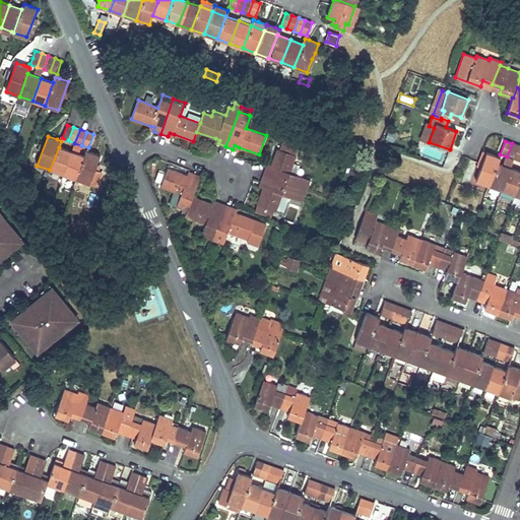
[(512,143),(507,156),(513,159),(518,145),(512,143)]
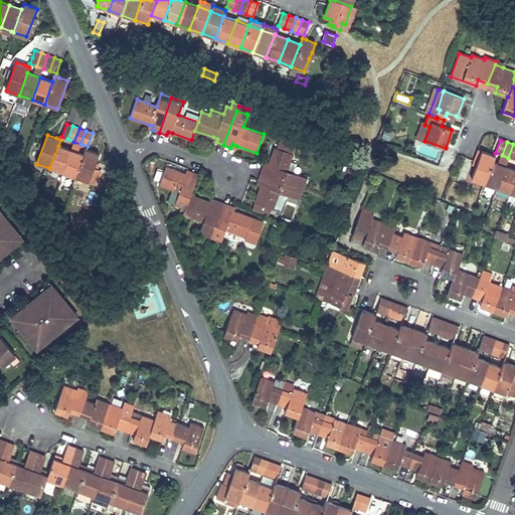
[(58,146),(49,168),(62,173),(70,150),(58,146)]
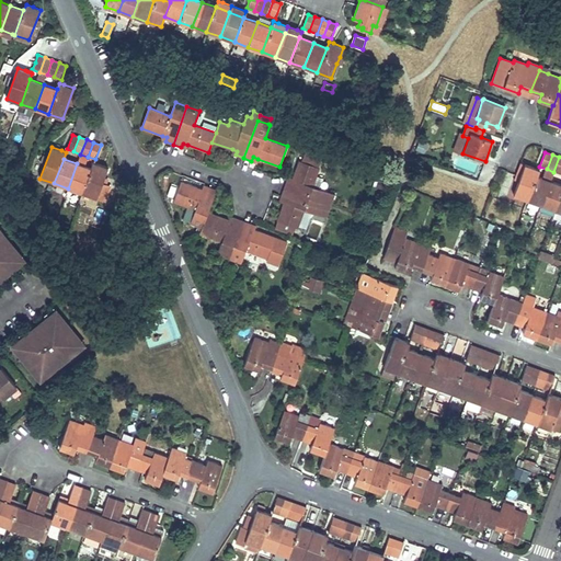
[(287,181),(284,190),(330,205),(334,194),(318,189),(312,185),(316,175),(319,168),(299,160),(293,178),(290,183),(287,181)]
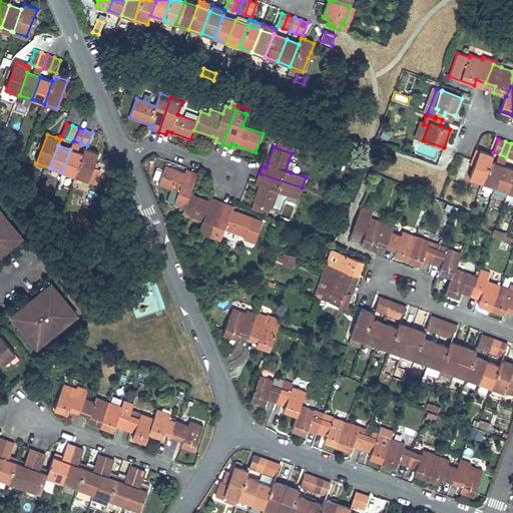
[(85,148),(83,153),(75,176),(88,181),(95,184),(100,170),(93,167),(99,153),(90,149),(85,148)]
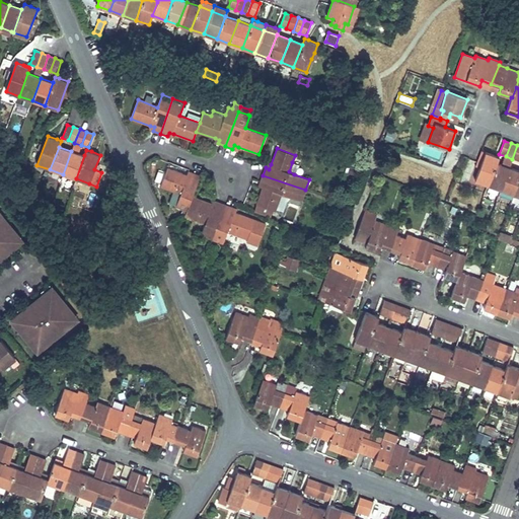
[(71,151),(63,174),(76,178),(84,155),(78,153),(71,151)]
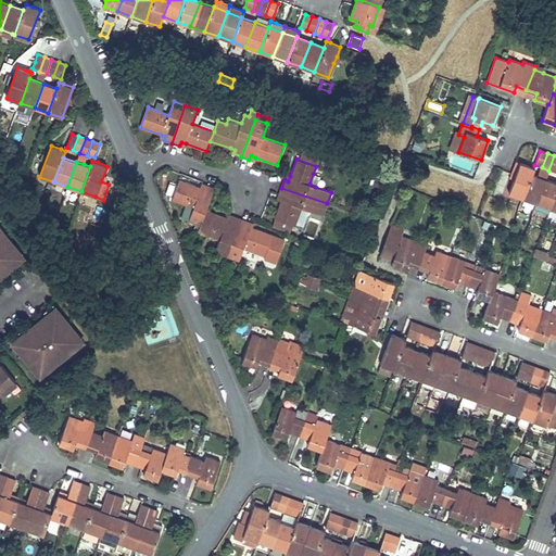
[(508,194),(522,199),(532,175),(534,168),(520,163),(519,166),(515,165),(512,175),(516,176),(514,180),(508,194)]
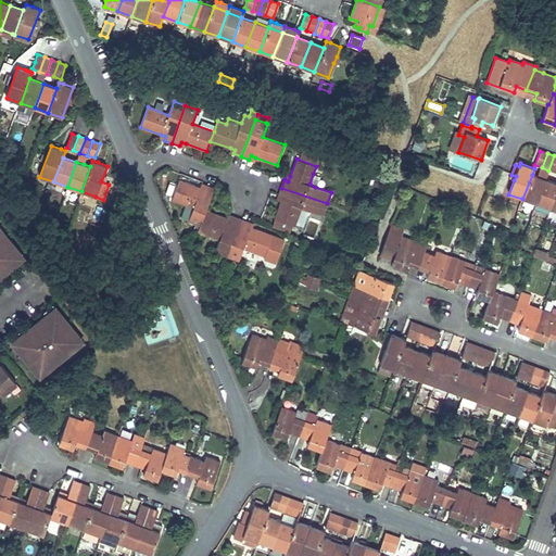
[(310,184),(315,187),(319,177),(313,174),(310,184)]
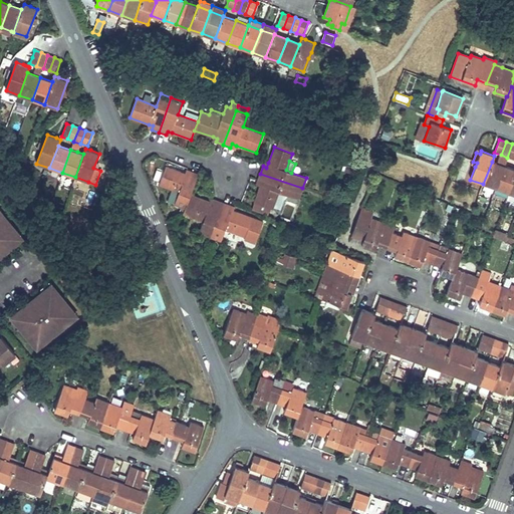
[(483,184),(496,189),(504,166),(492,162),(483,184)]
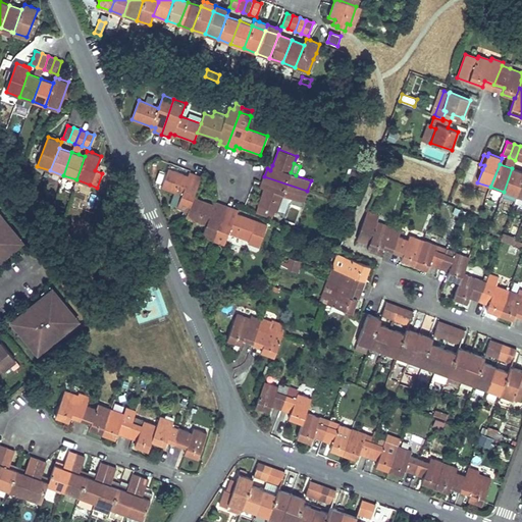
[(504,192),(517,197),(521,179),(521,171),(512,168),(504,192)]
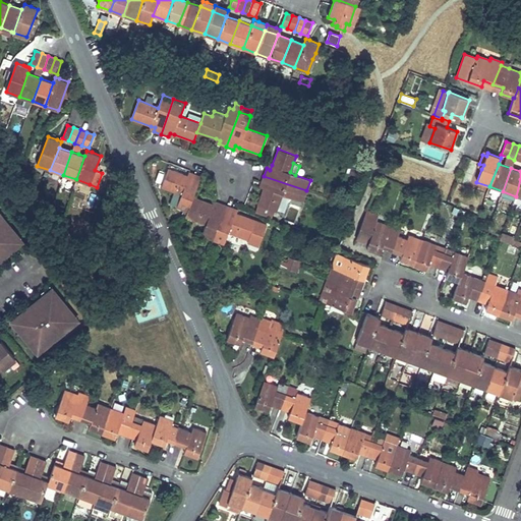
[(193,197),(200,177),(193,174),(191,177),(187,176),(168,169),(161,187),(181,195),(176,208),(187,212),(193,197)]
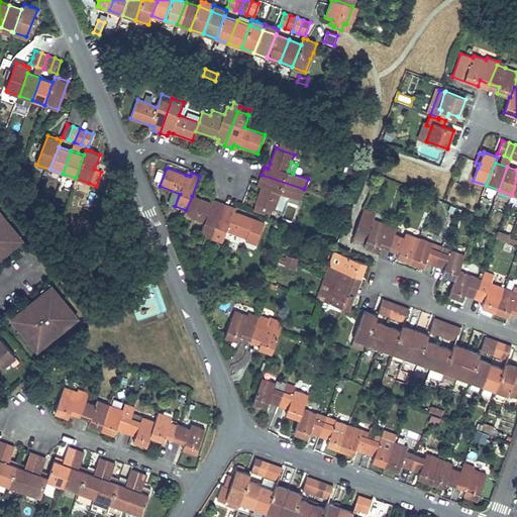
[(304,189),(262,175),(260,182),(263,183),(262,187),(255,203),(274,210),(281,193),(300,200),(304,189)]
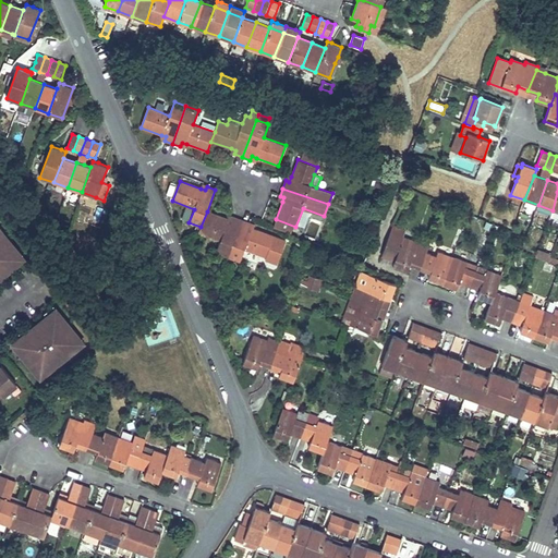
[(228,219),(207,211),(201,227),(199,232),(220,240),(216,253),(228,257),(242,220),(233,217),(232,221),(228,219)]
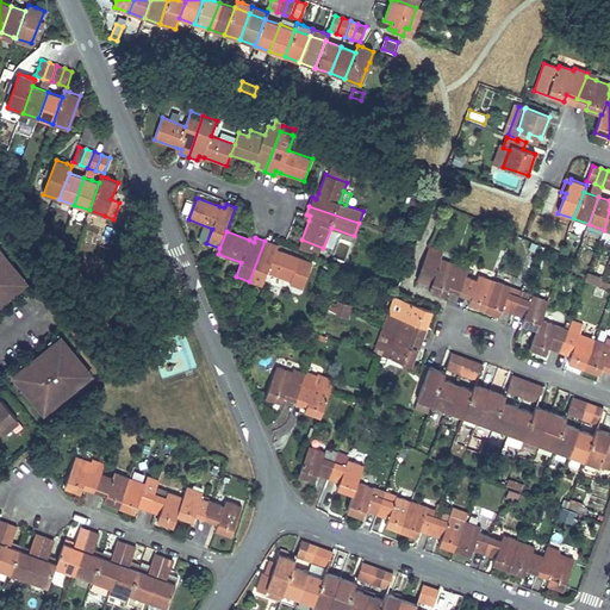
[(273,244),(265,241),(249,281),(262,286),(267,272),(291,280),(299,259),(277,250),(271,248),(273,244)]
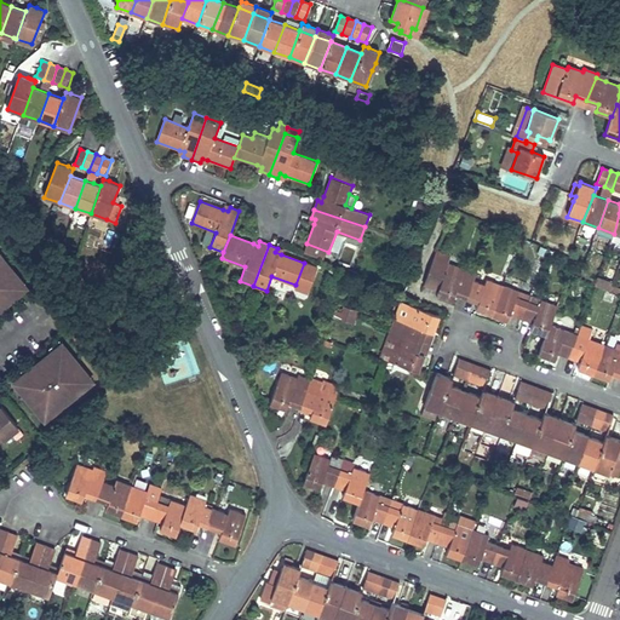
[(434,258),(447,264),(451,257),(436,251),(434,258)]
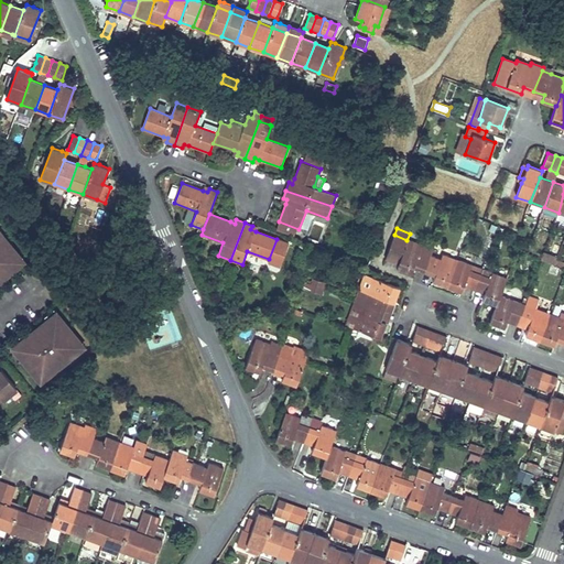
[(0,281),(19,267),(14,260),(20,256),(11,245),(8,248),(0,238),(0,237),(3,236),(0,231),(0,281)]
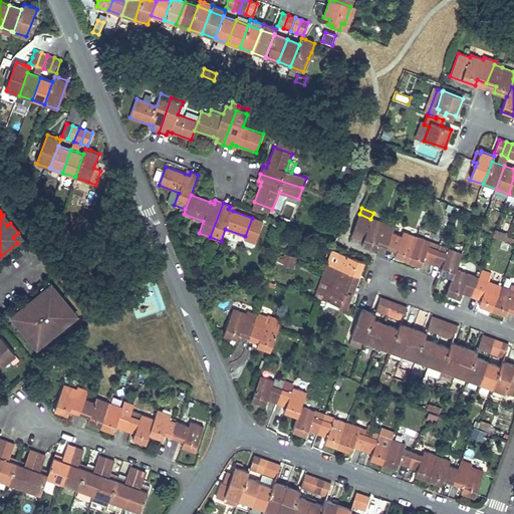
[(376,244),(387,247),(392,233),(396,225),(384,221),(383,224),(370,219),(359,214),(350,236),(362,241),(361,244),(374,249),(376,244)]
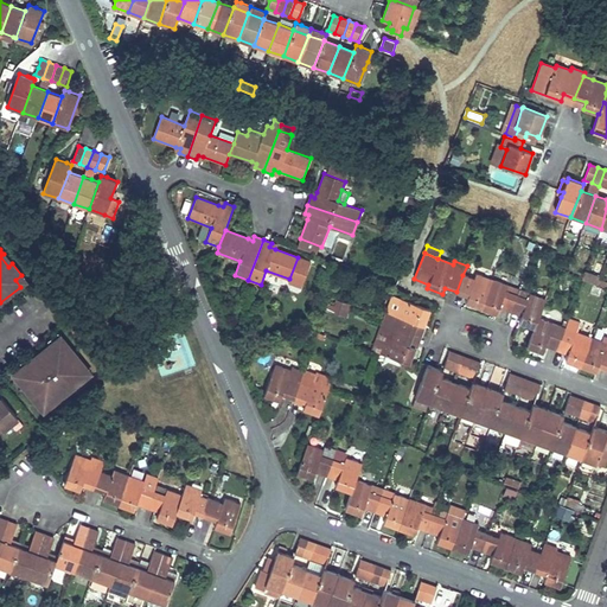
[(289,279),(299,283),(307,261),(298,257),(289,279)]
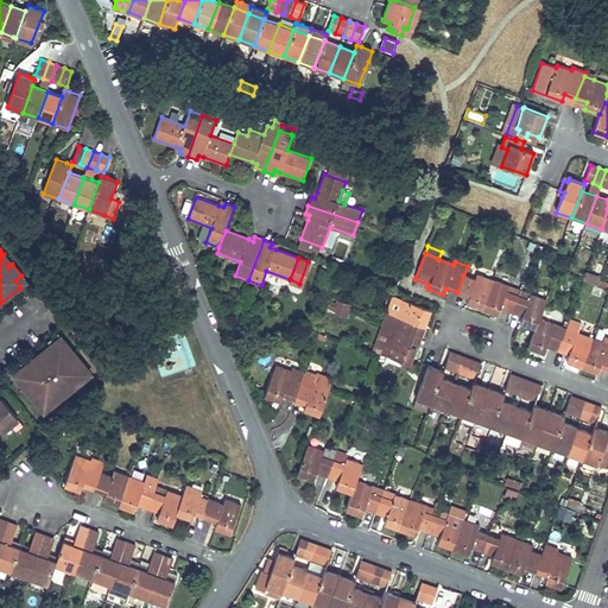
[(466,303),(481,309),(492,282),(476,274),(475,280),(463,276),(457,292),(468,297),(466,303)]
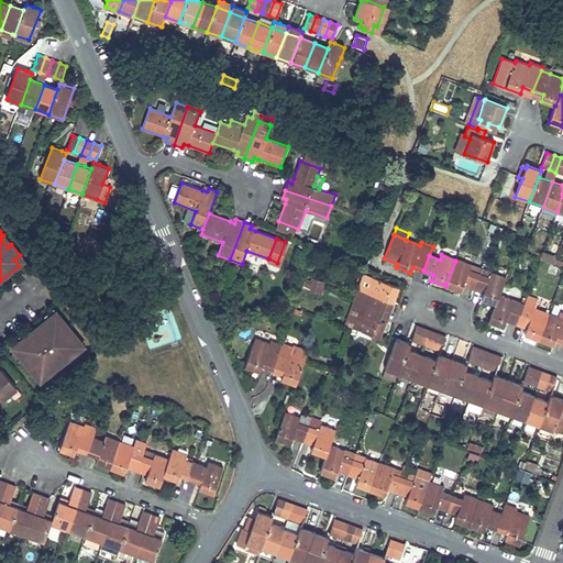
[(20,255),(14,260),(19,266),(25,262),(20,255)]
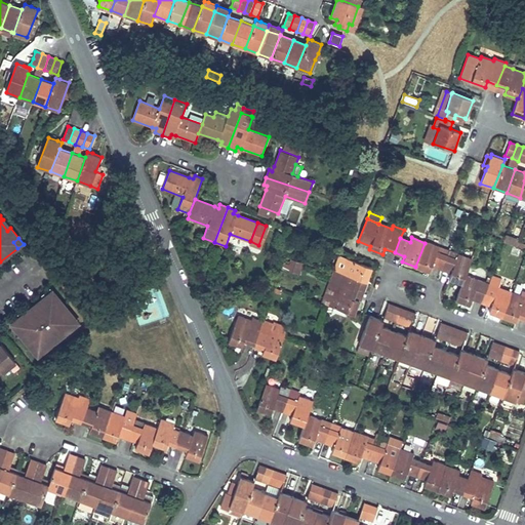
[(431,266),(441,270),(446,255),(437,251),(438,247),(425,243),(415,267),(429,272),(431,266)]
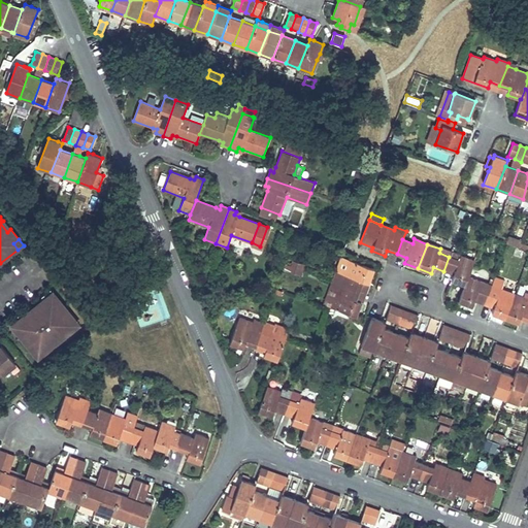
[(452,281),(465,286),(468,276),(474,260),(460,256),(458,260),(449,257),(443,271),(454,274),(452,281)]
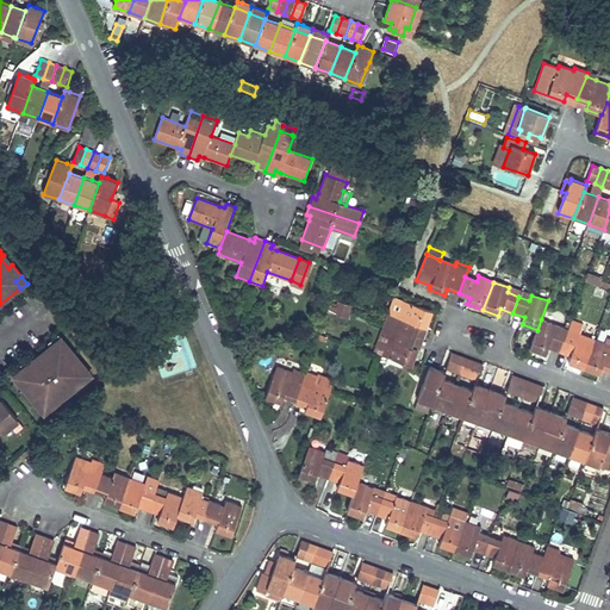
[(431,311),(394,298),(388,313),(391,316),(387,327),(415,336),(418,324),(425,327),(431,311)]
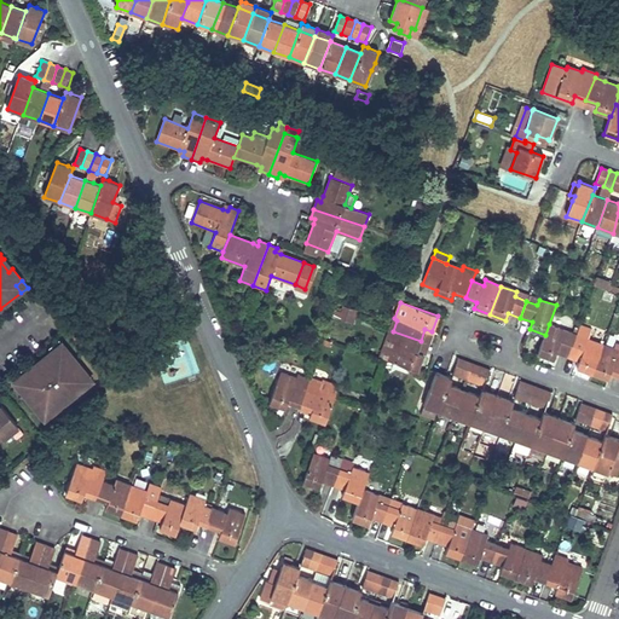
[(354,317),(343,313),(341,319),(353,323),(354,317)]
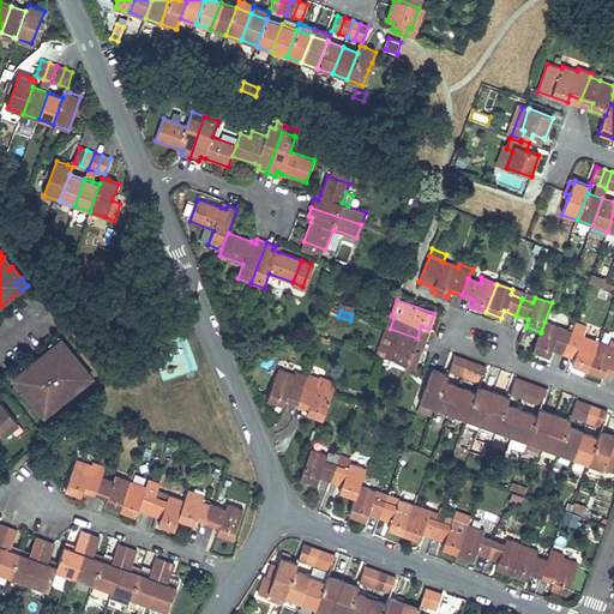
[(551,350),(563,354),(570,337),(571,331),(545,321),(541,332),(533,351),(548,356),(551,350)]
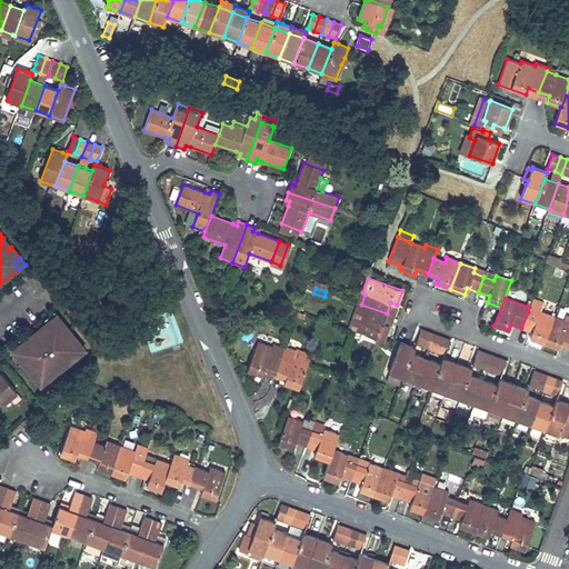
[(397,305),(390,302),(387,313),(392,316),(397,305)]
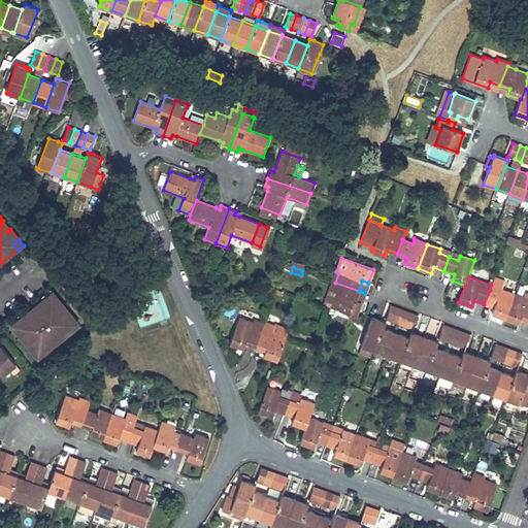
[(335,283),(332,282),(324,304),(330,307),(335,293),(331,292),(335,283)]
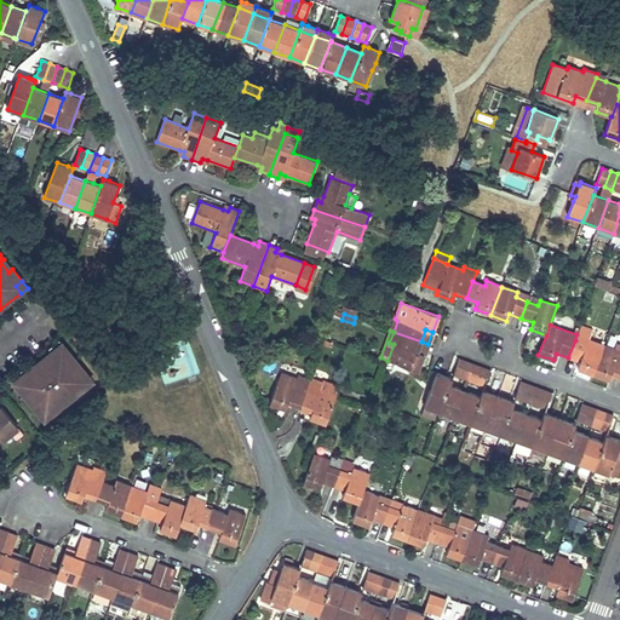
[(422,342),(394,332),(389,343),(394,344),(388,361),(418,372),(424,356),(417,354),(422,342)]
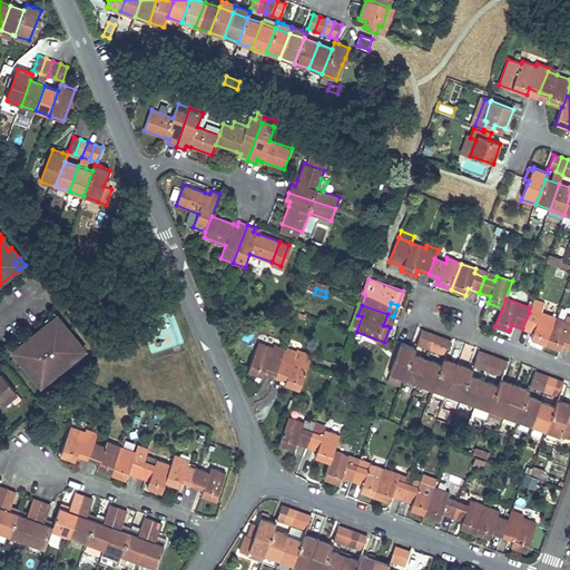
[(55,312),(46,320),(48,323),(49,324),(58,317),(55,312)]
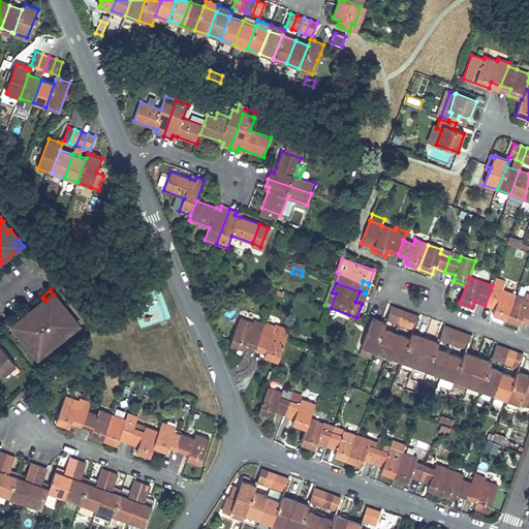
[(493,314),(506,319),(515,293),(501,289),(500,293),(491,290),(485,305),(495,309),(493,314)]
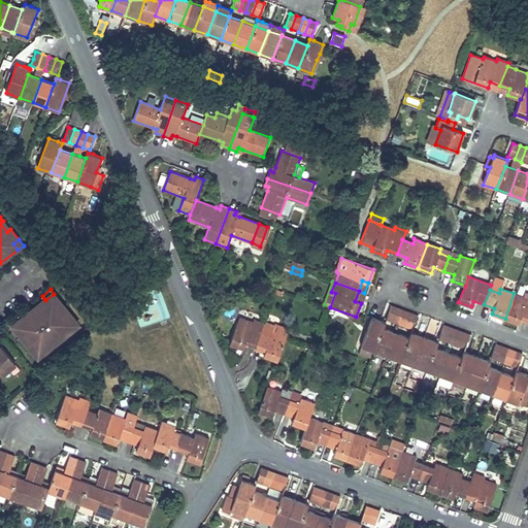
[(359,291),(355,301),(361,303),(364,293),(359,291)]
